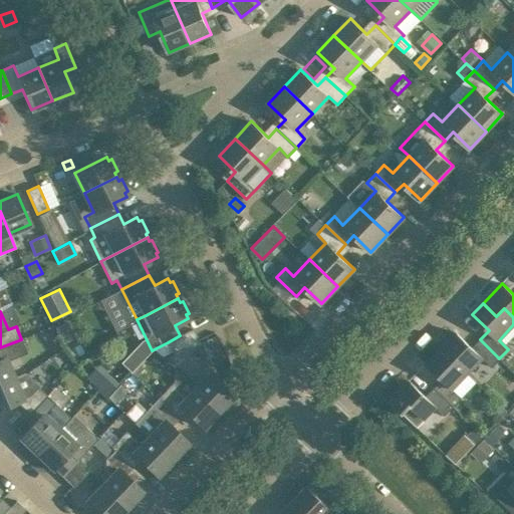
[(67,322),(56,327),(64,342),(74,336),(67,322)]
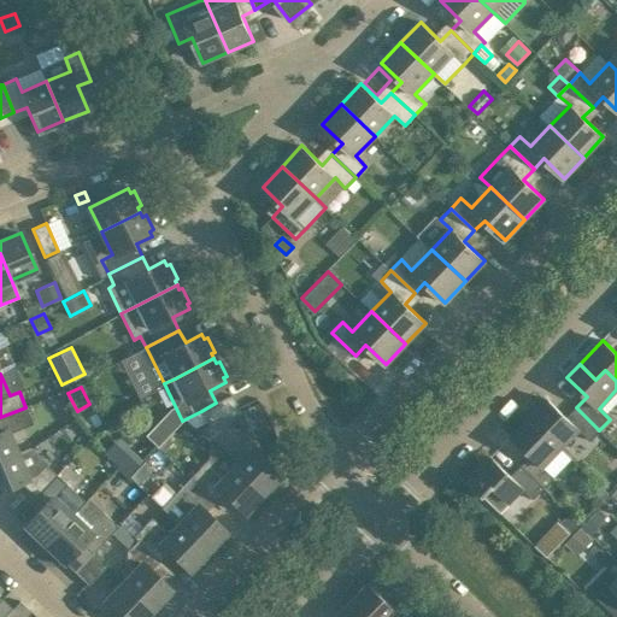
[(216,403),(201,411),(210,428),(241,412),(231,394),(216,403)]
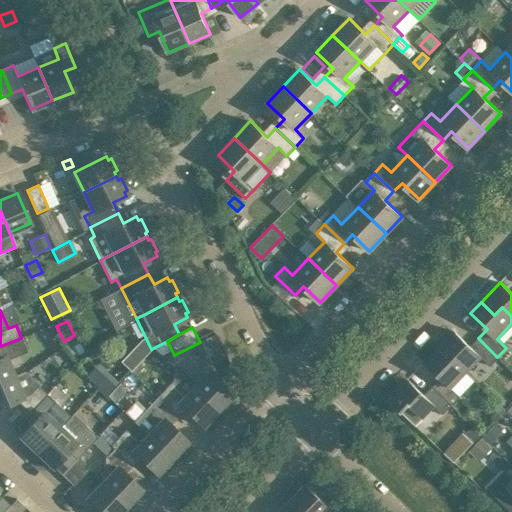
[(454,330),(434,350),(448,363),(456,355),(469,368),(480,357),(489,366),(497,357),(478,338),(470,346),(454,330)]
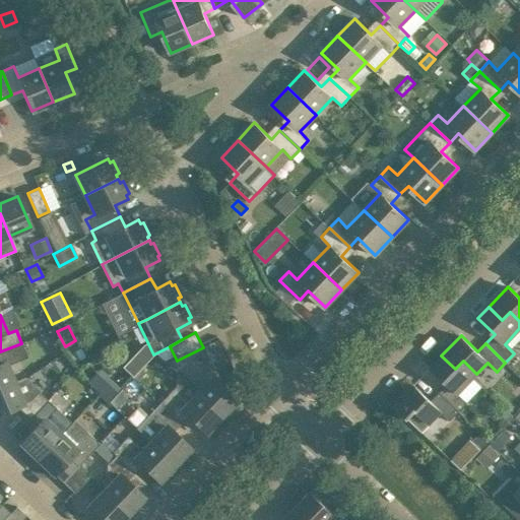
[(204,344),(214,367),(228,361),(216,338),(204,344)]
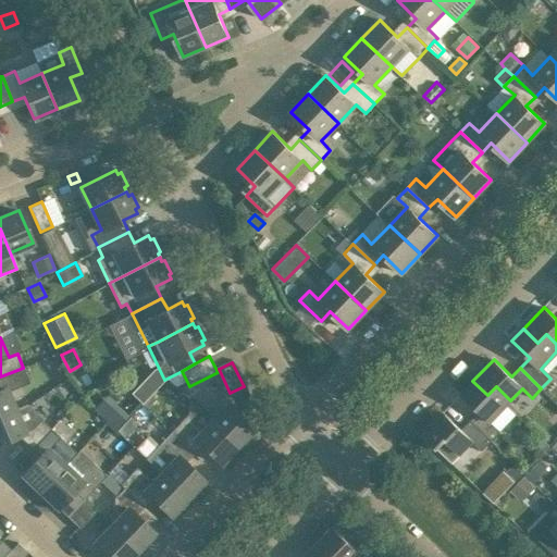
[(8,394),(23,387),(29,385),(23,368),(0,376),(0,416),(15,410),(8,394)]
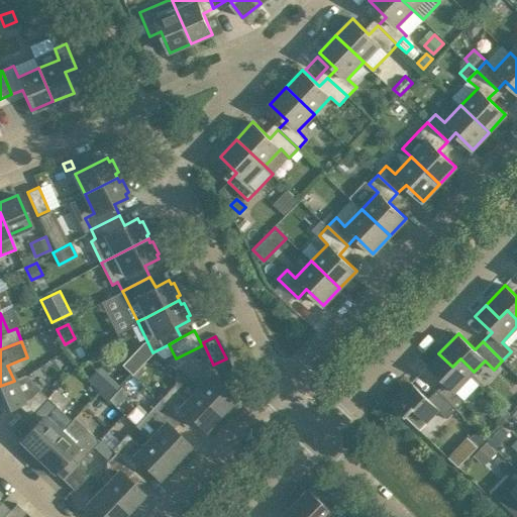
[(444,381),(435,391),(455,410),(461,404),(463,401),(454,392),(474,372),(460,358),(452,367),(438,353),(428,366),(444,381)]
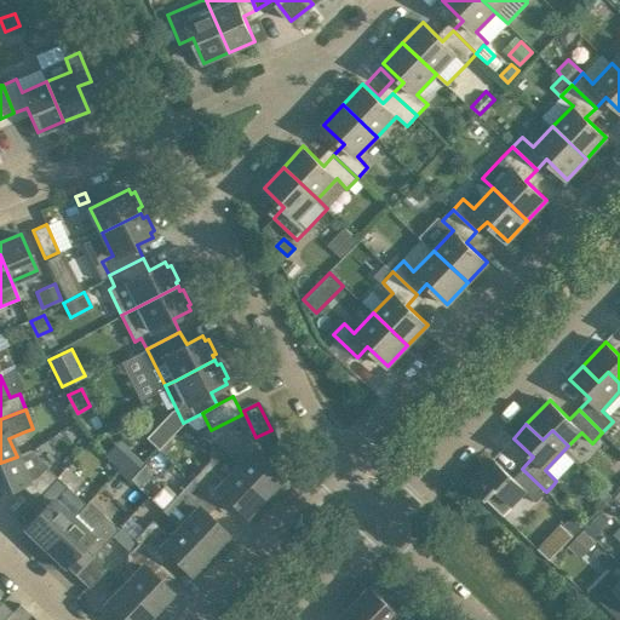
[(167,441),(158,451),(167,459),(176,449),(167,441)]
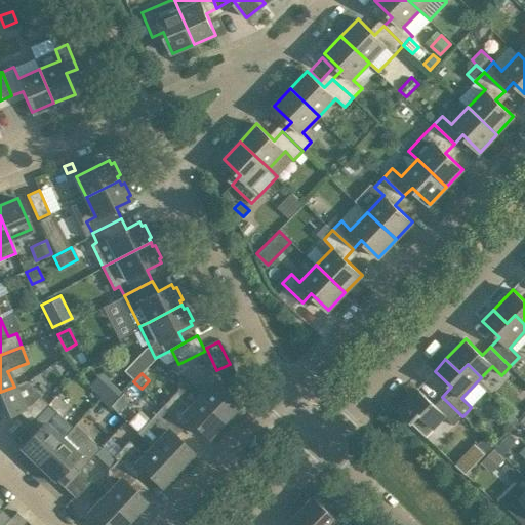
[(207,436),(224,419),(199,397),(178,377),(176,379),(176,384),(176,386),(177,389),(176,392),(161,407),(183,428),(190,419),(207,436)]
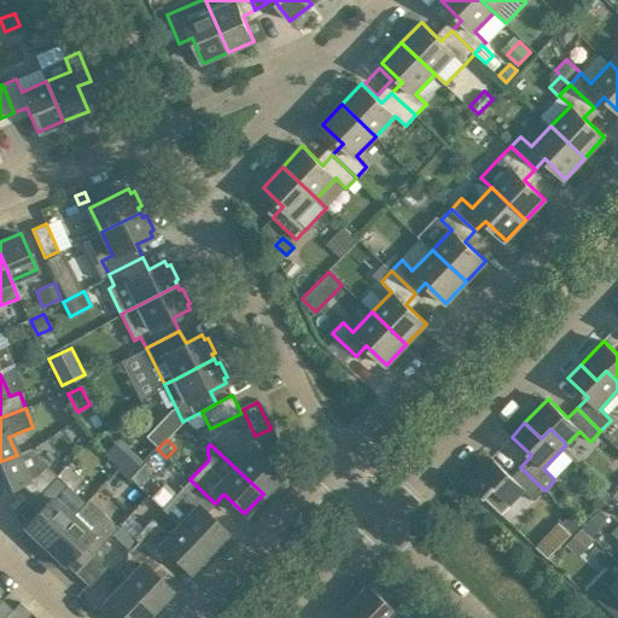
[(254,448),(234,467),(263,494),(281,474),(254,448)]
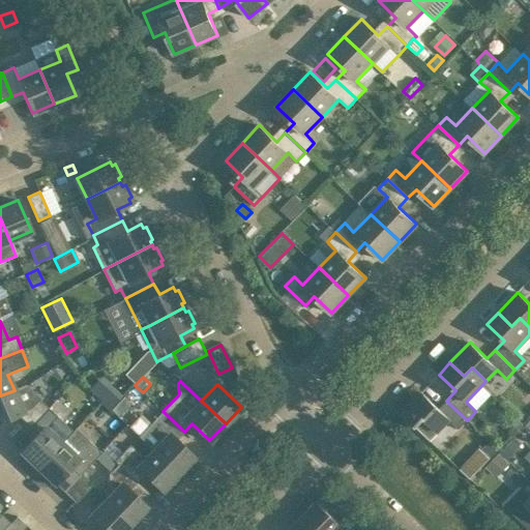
[(0,421),(18,414),(30,427),(49,408),(39,399),(27,385),(15,390),(0,395),(0,421)]
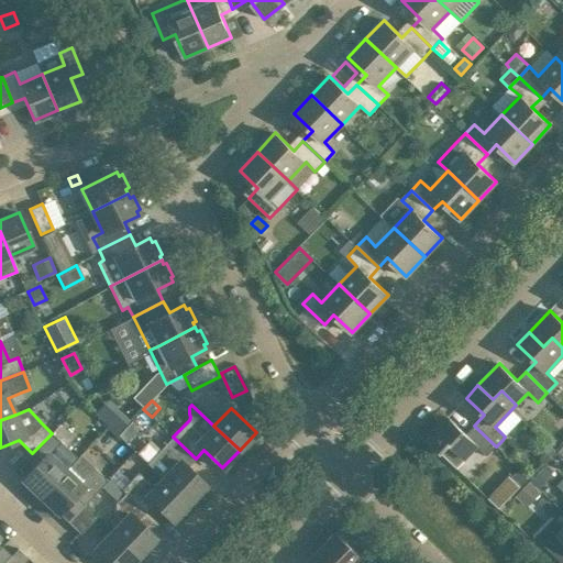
[(129,419),(120,411),(108,423),(118,432),(129,419)]
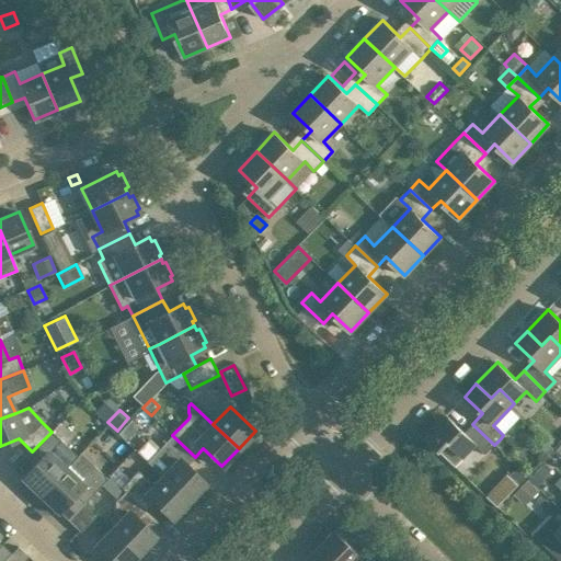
[(426,436),(424,437),(441,453),(455,466),(464,456),(476,444),(485,454),(494,445),(472,424),(465,433),(446,415),(426,436)]
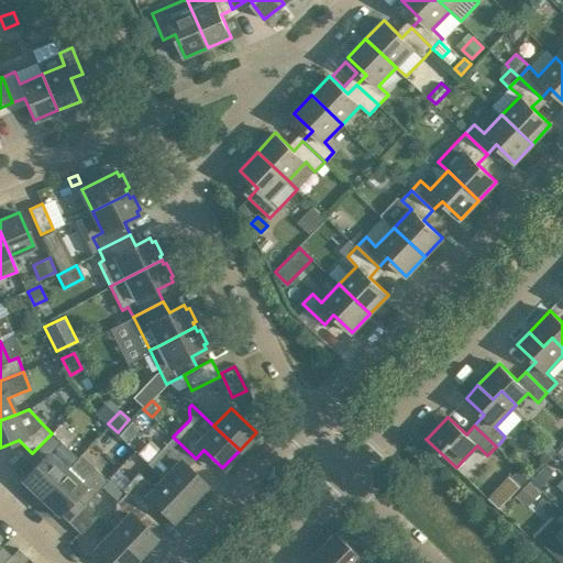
[(23,479),(41,496),(78,457),(52,433),(32,453),(41,461),(23,479)]
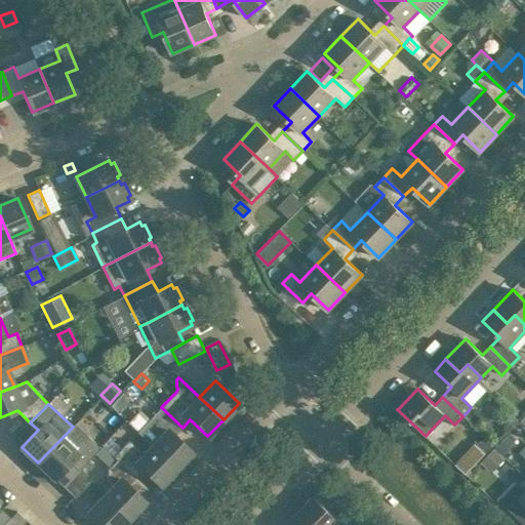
[(137,433),(152,446),(176,469),(192,452),(174,436),(183,428),(161,407),(137,433)]
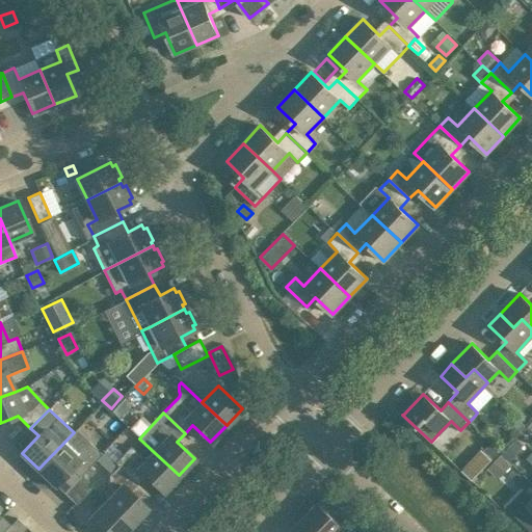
[(85,444),(74,432),(38,469),(55,485),(72,469),(79,476),(81,474),(82,475),(102,454),(88,442),(85,444)]
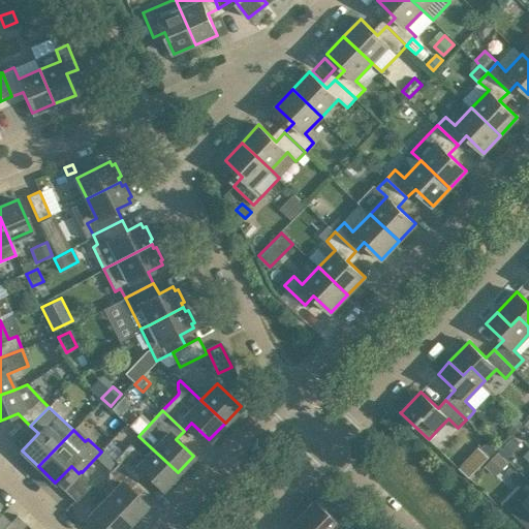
[(500,450),(507,458),(520,445),(511,438),(500,450)]
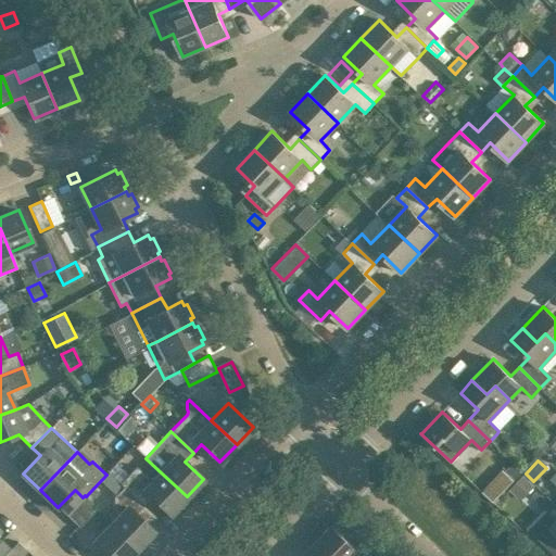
[(505,470),(507,472),(508,475),(502,481),(507,488),(515,480),(522,471),(514,462),(505,470)]
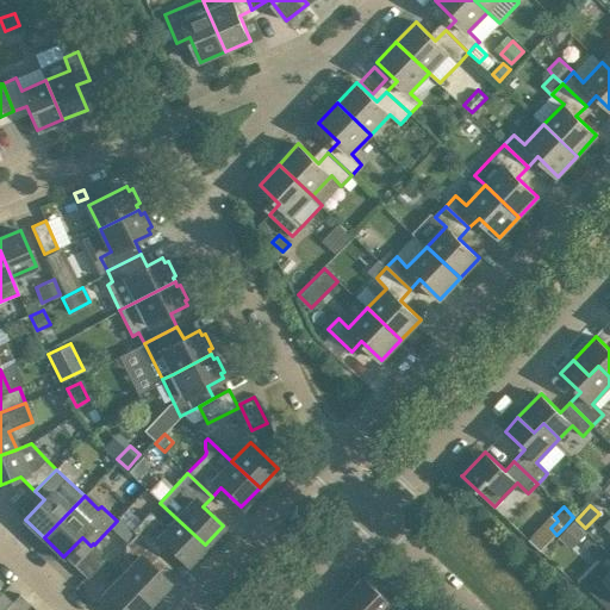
[(132,530),(136,534),(157,554),(167,545),(186,564),(205,545),(176,518),(167,528),(150,512),(132,530)]
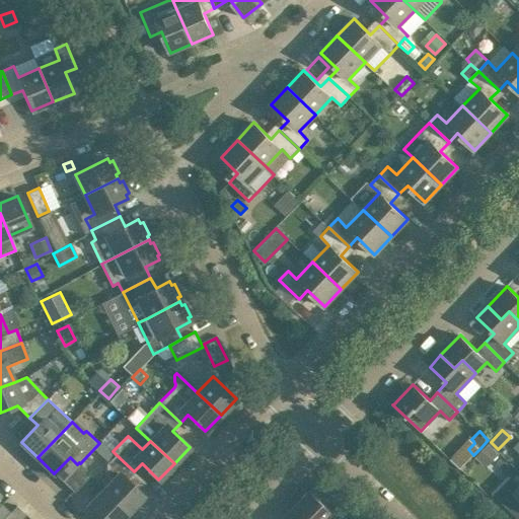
[(489,443),(475,456),(486,466),(499,453),(489,443)]
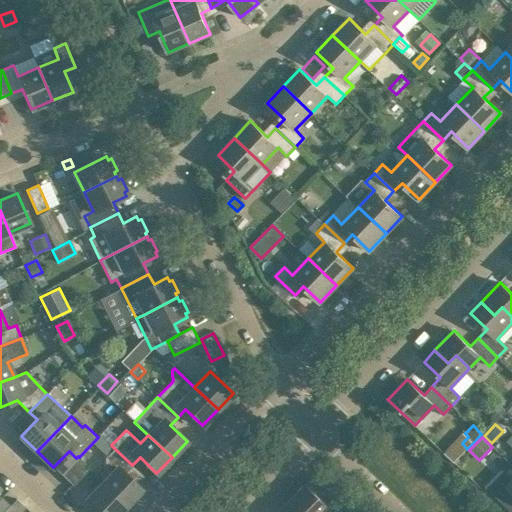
[(105,452),(108,455),(107,456),(103,468),(110,475),(102,483),(126,505),(141,489),(125,473),(132,465),(114,448),(111,445),(105,452)]
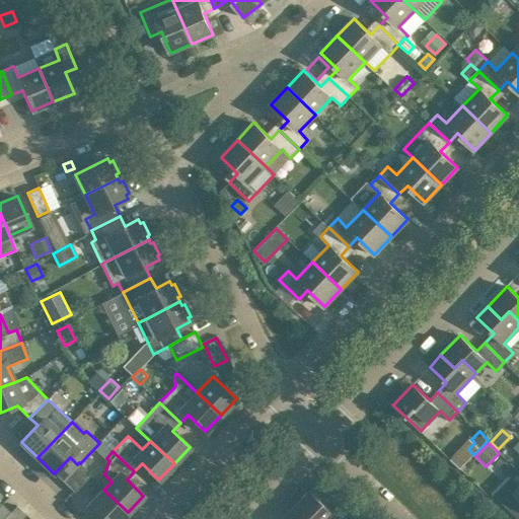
[(62,480),(74,493),(88,477),(90,475),(88,474),(90,472),(89,471),(80,463),(79,462),(77,464),(62,480)]
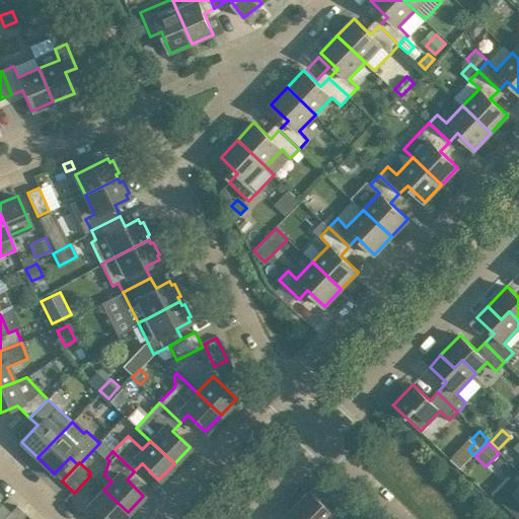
[(518,488),(518,489),(510,480),(495,496),(518,518),(518,488)]
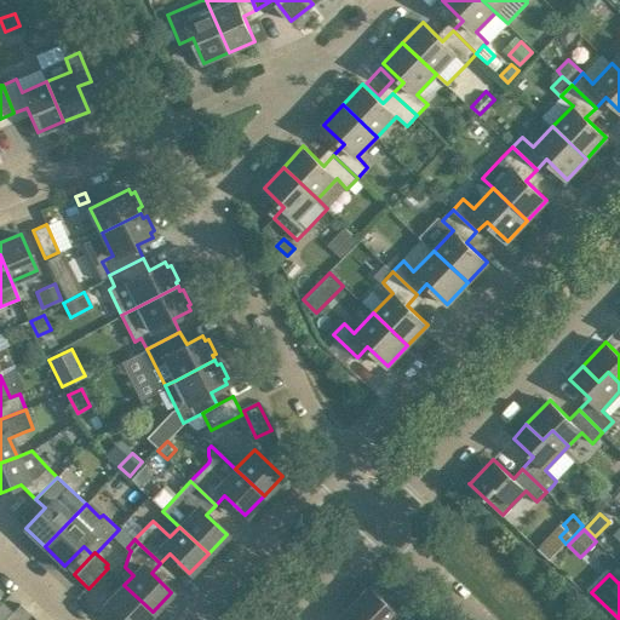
[(144,619),(153,612),(124,585),(105,604),(121,619),(144,619)]
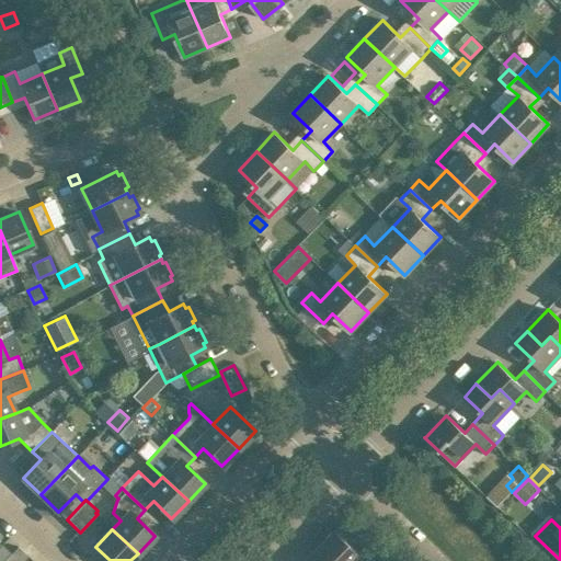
[(336,530),(320,547),(335,560),(386,560),(362,535),(352,545),(336,530)]
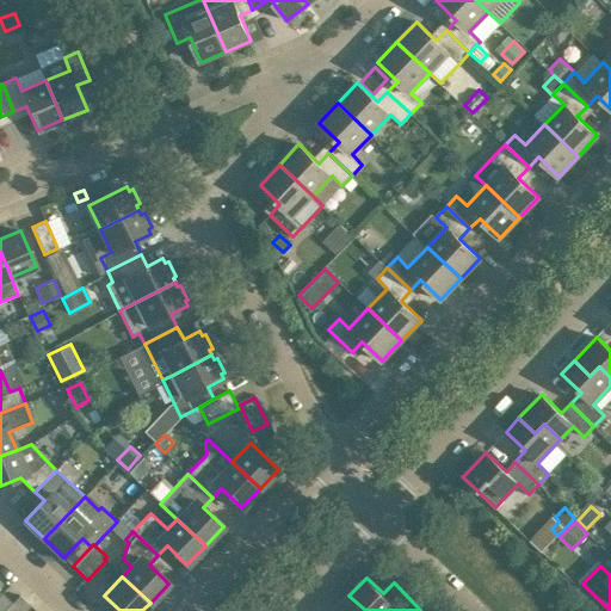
[(333,610),(365,610),(349,596),(333,610)]
